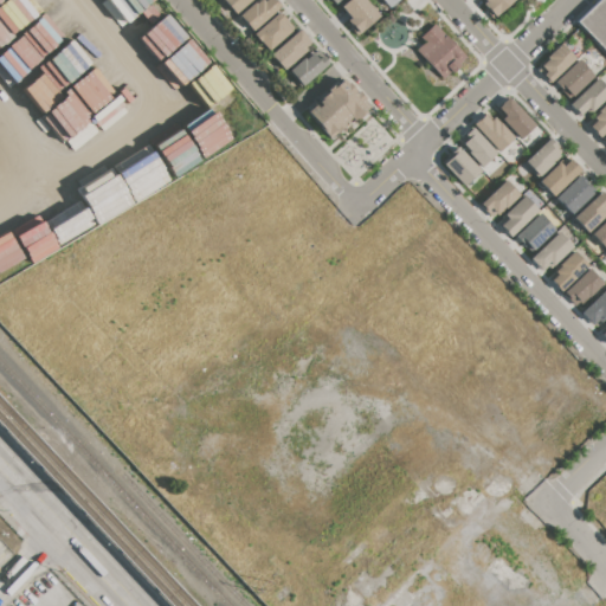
[(223,0),(251,0),(236,14),(223,0)]
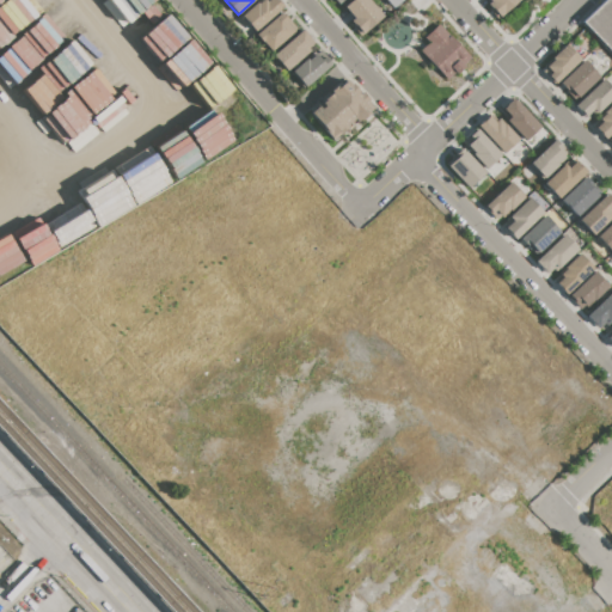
[(242,17),(261,0),(263,0),(265,2),(268,0),(276,0),(283,7),(255,32),(242,17)]
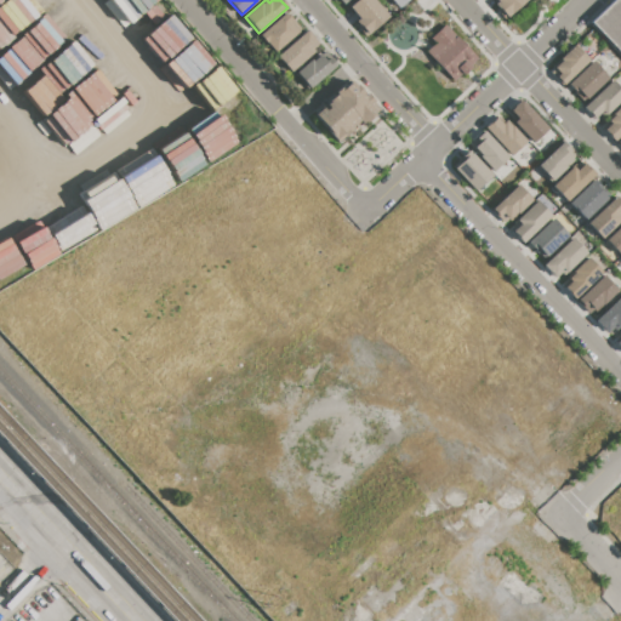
[(357,0),(374,0),(388,17),(366,36),(358,27),(360,26),(357,21),(359,18),(349,7),(357,0)]
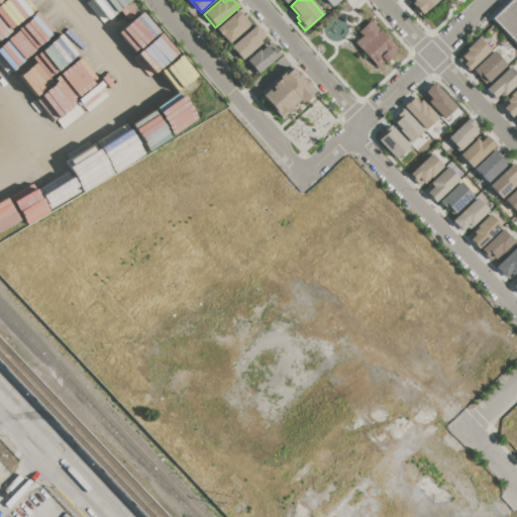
[(438,0),(420,16),(414,8),(415,7),(412,3),(414,1),(413,0),(438,0)]
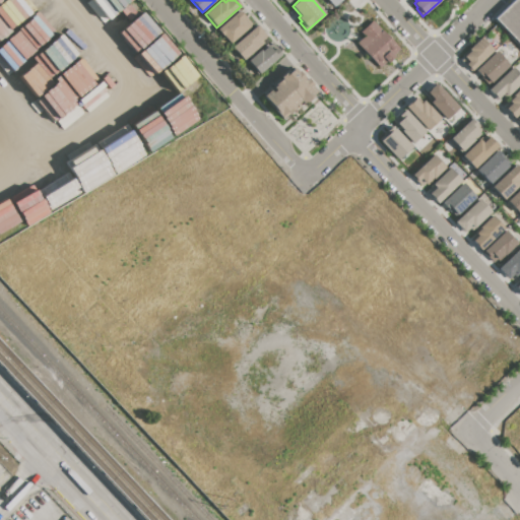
[(519,45),(497,20),(517,0),(519,0),(519,45)]
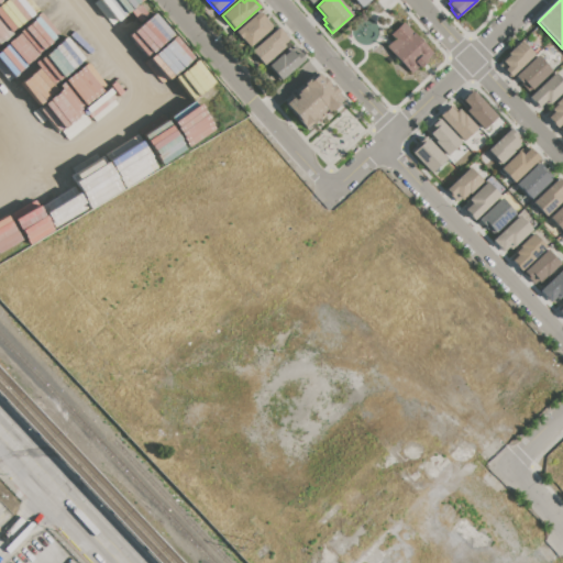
[(235,32),(260,12),(265,19),(262,21),(271,30),(250,47),(235,32)]
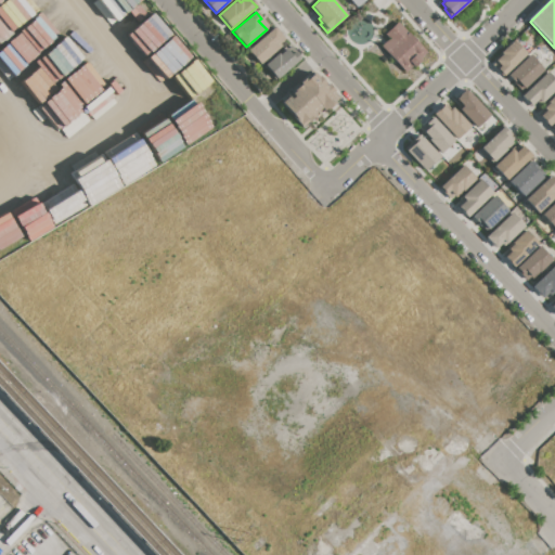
[(405,72),(398,64),(381,46),(388,38),(385,35),(399,21),(418,42),(427,52),(421,59),(423,61),(415,68),(412,66),(405,72)]
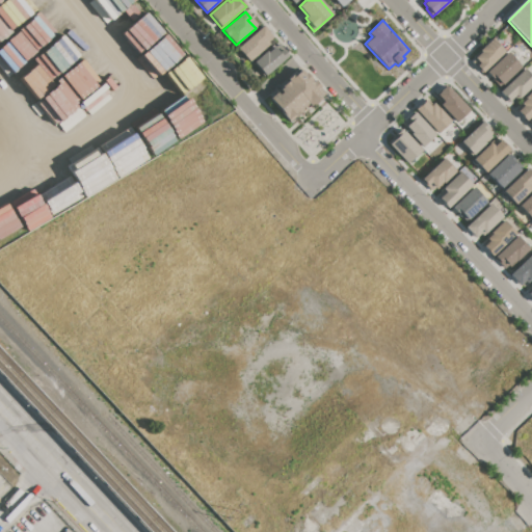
[(238,48),(263,26),(271,36),(264,42),(267,46),(249,61),(238,48)]
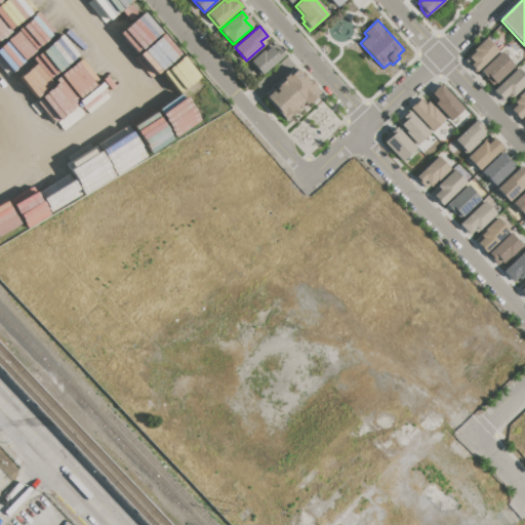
[(475,72),(466,62),(469,57),(467,56),(487,38),(498,50),(475,72)]
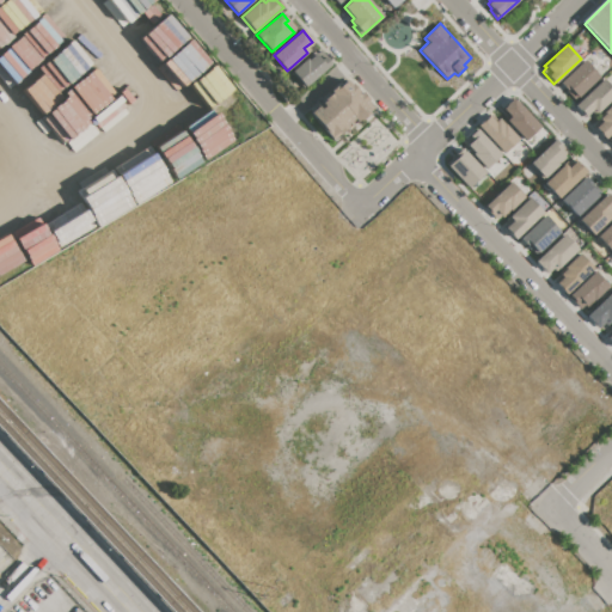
[(292,73),(314,54),(320,61),(324,57),(331,65),(304,89),(292,73)]
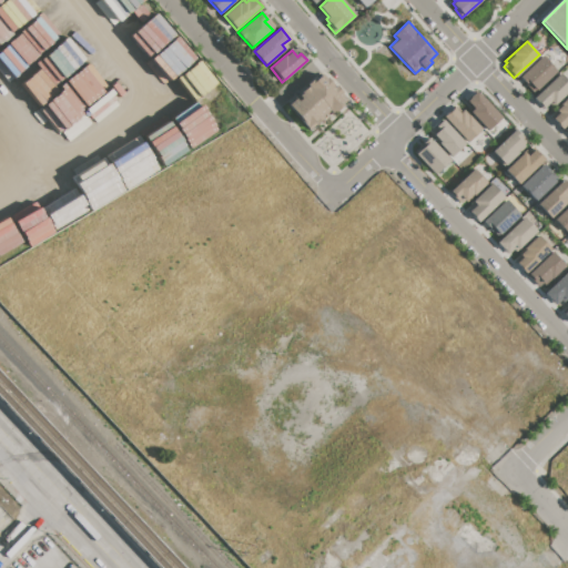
[(519,77),(543,54),(557,70),(534,92),(519,77)]
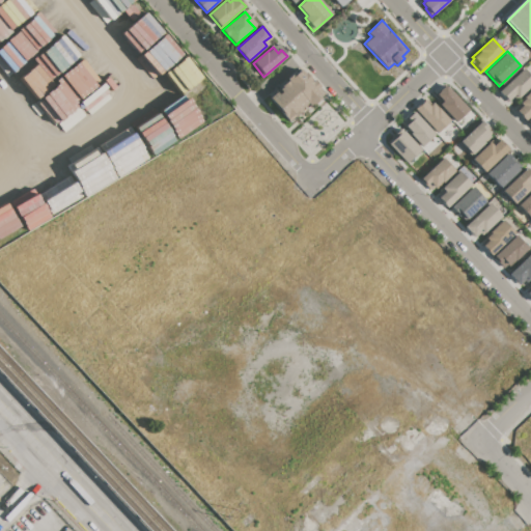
[(54,106),(42,116),(51,128),(110,79),(89,53),(43,91),(54,106)]
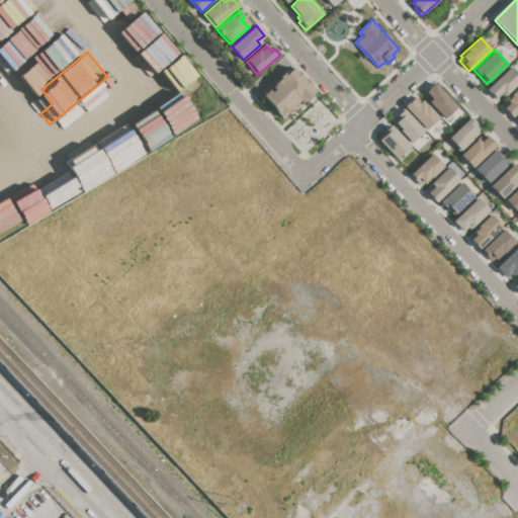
[(512,66),(517,72),(517,83),(502,99),(500,96),(496,100),(487,90),(512,66)]
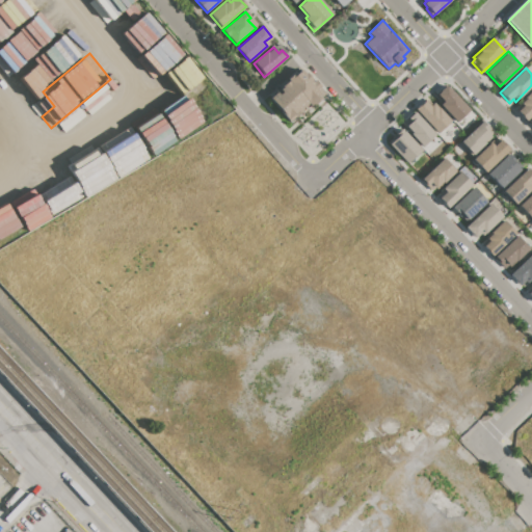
[(272,99),(304,72),(324,95),(312,106),(309,103),(287,122),(272,99)]
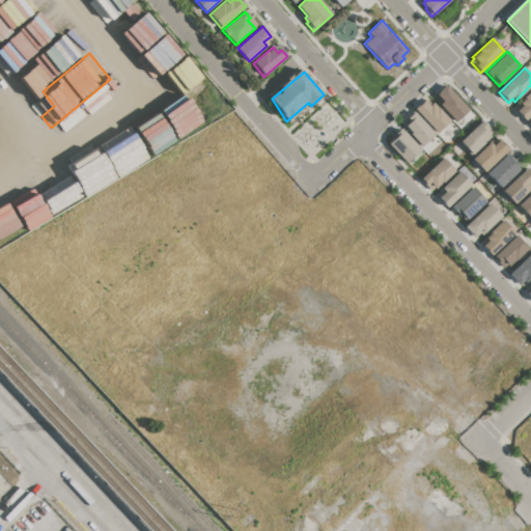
[(446,85),(469,110),(454,122),(439,105),(441,103),(435,95),(446,85)]
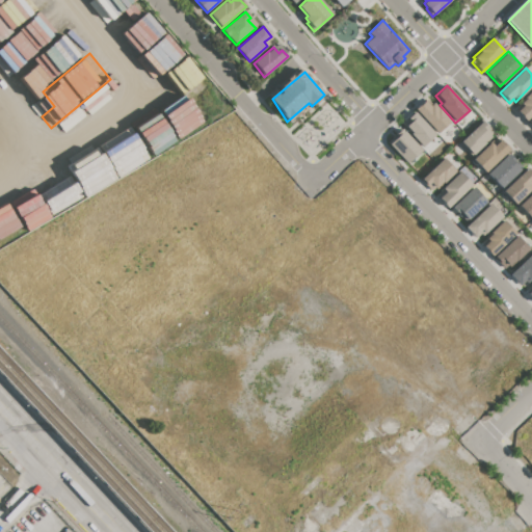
[(531,89),(531,114),(526,121),(516,109),(522,104),(520,102),(531,89)]
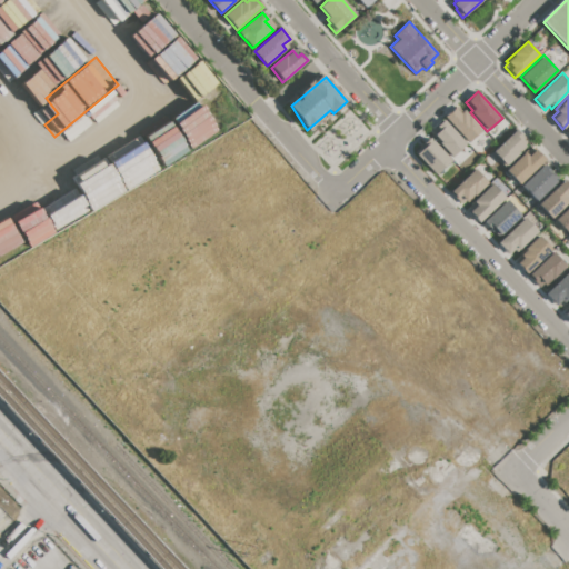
[(468,141),(445,117),(455,108),(460,113),(462,111),(468,117),(469,116),(481,129),(468,141)]
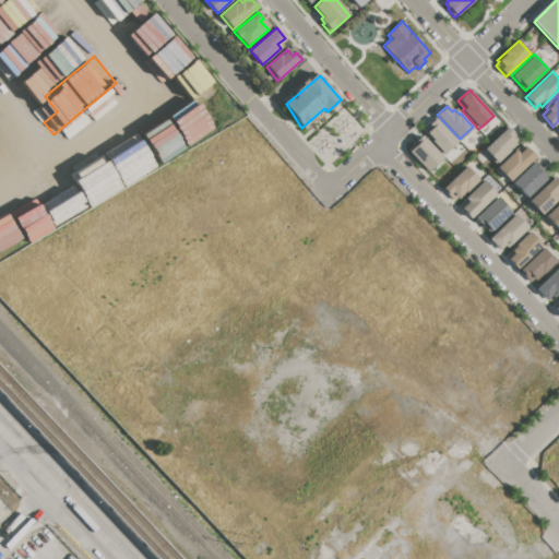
[(443,154),(431,141),(432,140),(423,129),(435,117),(456,141),(443,154)]
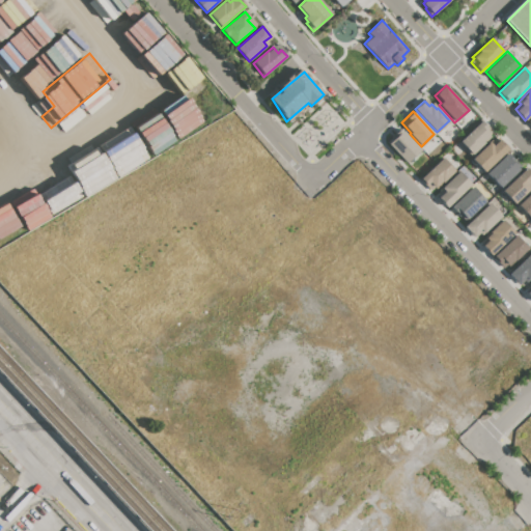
[(458,142),(478,124),(491,138),(471,156),(458,142)]
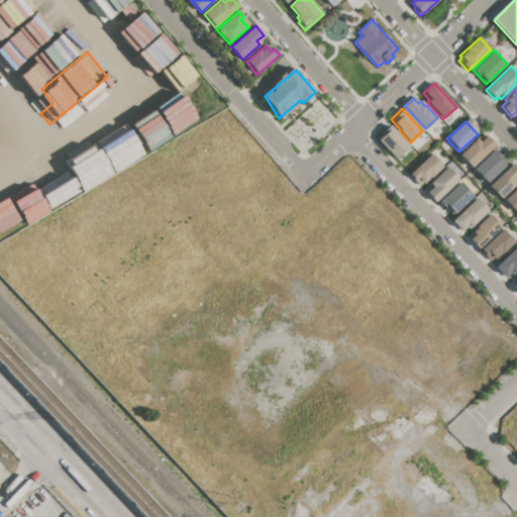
[(396,159),(377,138),(385,130),(384,129),(389,124),(409,146),(396,159)]
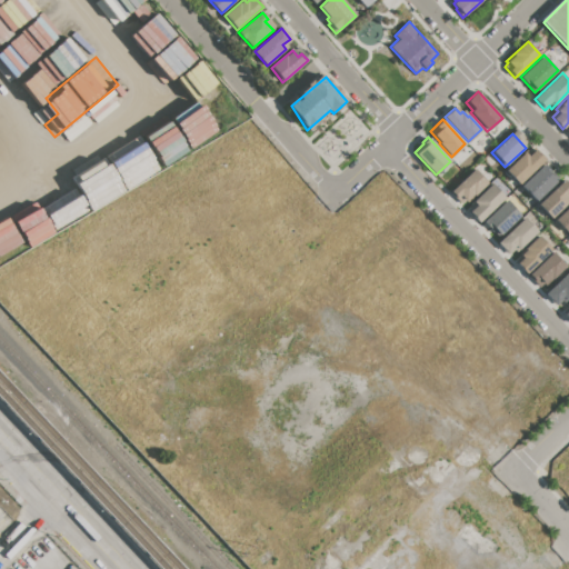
[(519,183),(506,170),(526,152),(529,156),(537,148),(547,159),(519,183)]
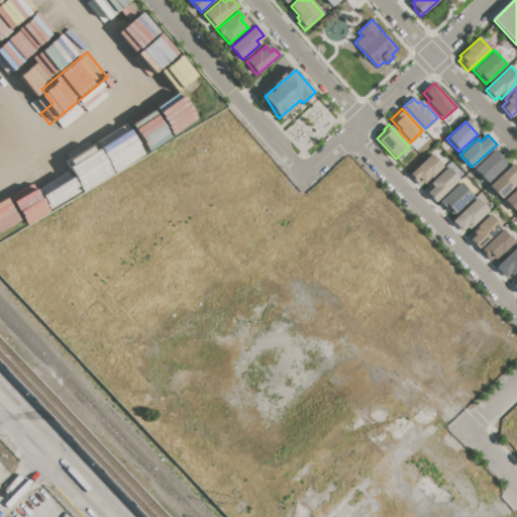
[(487,182),(474,169),(493,151),(505,165),(487,182)]
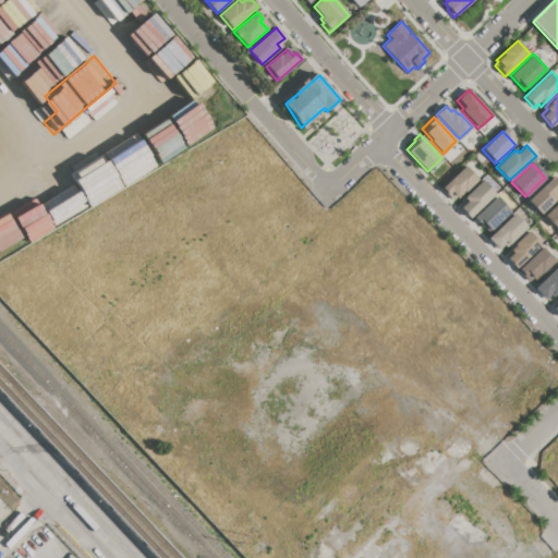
[(464,166),(476,178),(452,201),(440,187),(464,166)]
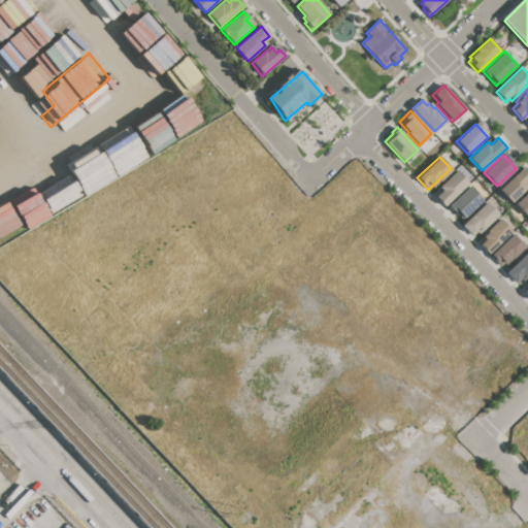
[(499,189),(524,166),(527,170),(527,182),(526,184),(527,186),(527,187),(512,203),(499,189)]
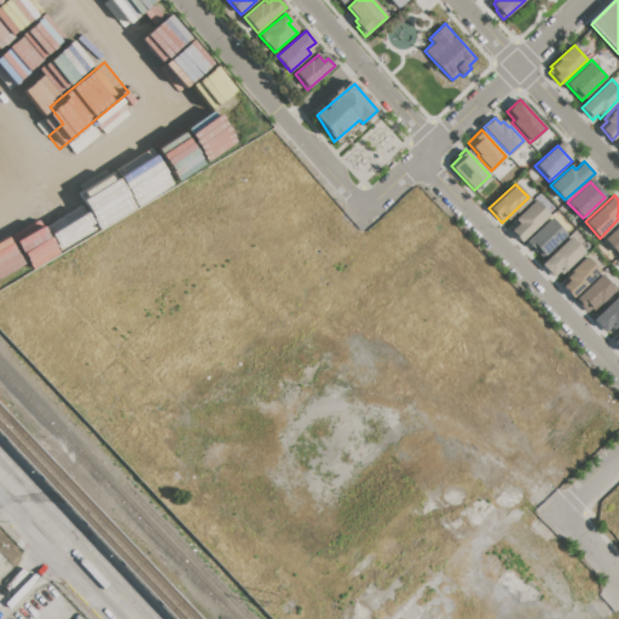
[(536,200),(550,215),(520,243),(508,230),(514,224),(512,221),(536,200)]
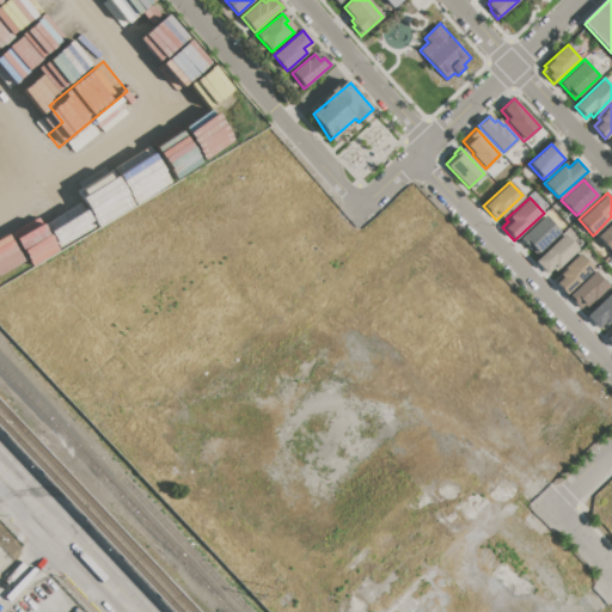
[(545,215),(561,232),(536,255),(520,238),(545,215)]
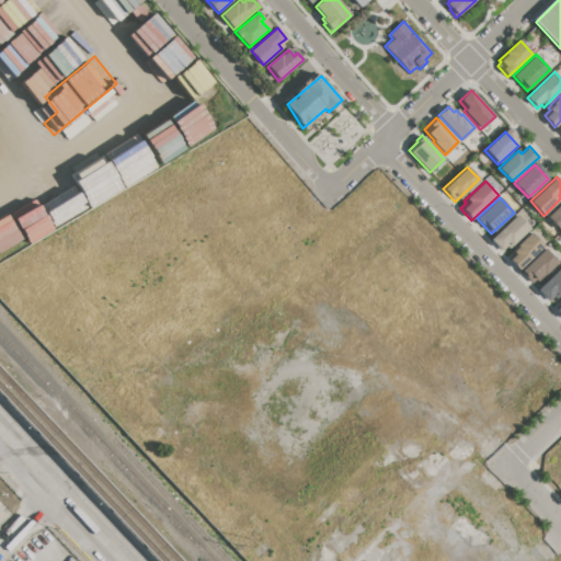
[(560,205),(560,230),(549,217),(560,205)]
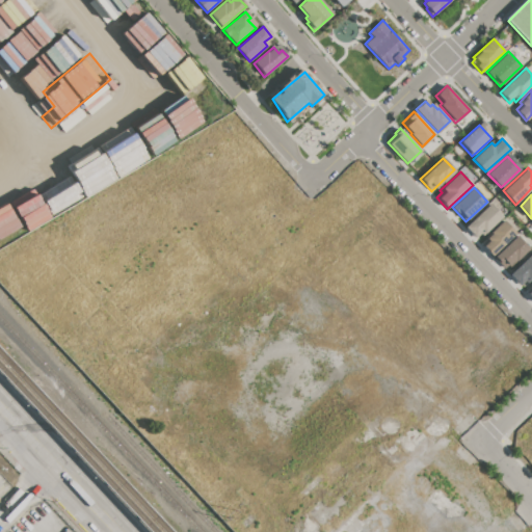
[(490,204),(503,217),(483,236),(480,233),(475,238),(466,228),(490,204)]
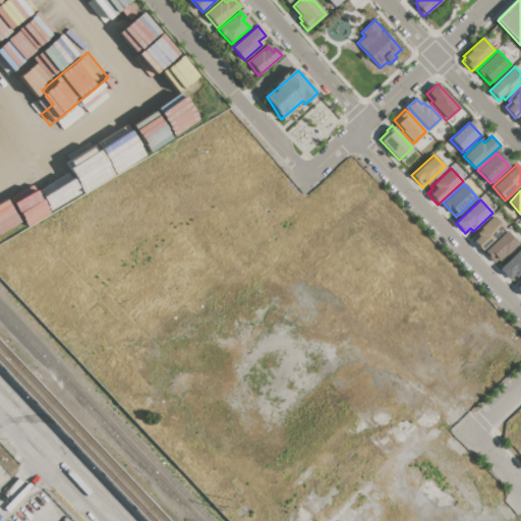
[(494,216),(506,229),(482,250),(472,239),(477,235),(475,232),(494,216)]
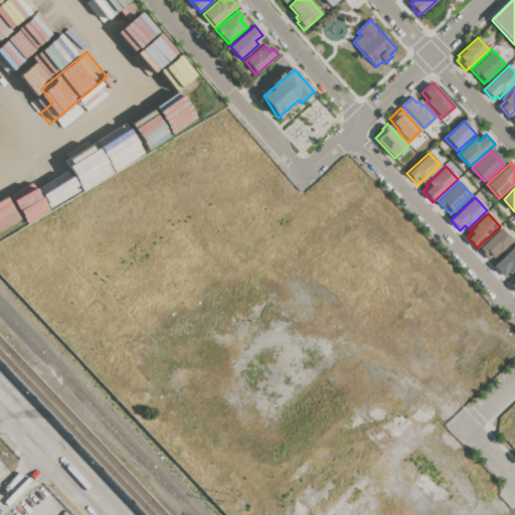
[(500,229),(512,241),(494,259),(492,256),(488,260),(478,249),(500,229)]
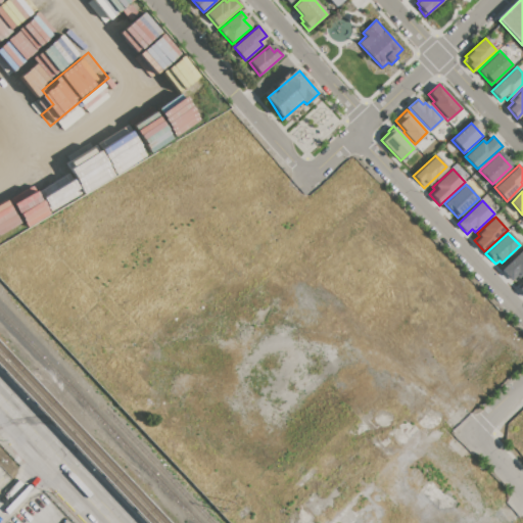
[(522,250),(522,274),(519,278),(516,275),(511,280),(502,271),(522,250)]
